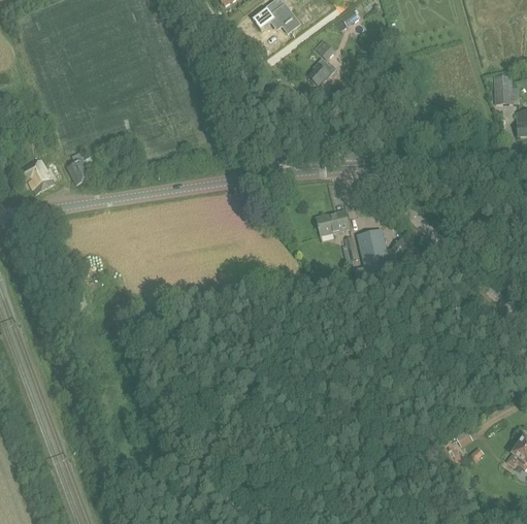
[(283,6),(277,0),(271,0),(264,6),(265,7),(250,20),(258,31),(268,22),(274,30),(278,27),(283,32),(292,26),(280,9),(283,6)]
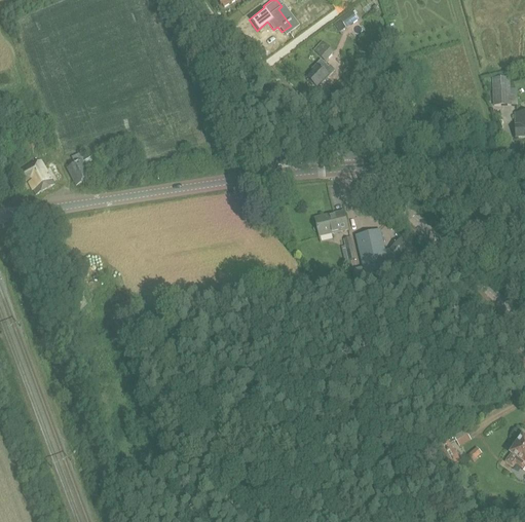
[(322,19),(299,8),(295,17),(304,22),(301,29),(314,35),(322,19)]
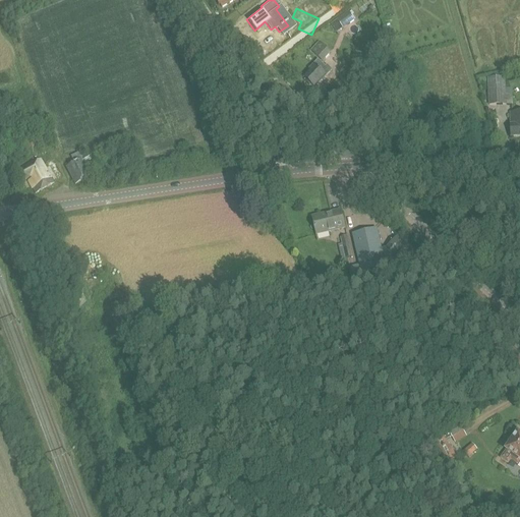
[(336,16),(343,24),(354,16),(347,8),(336,16)]
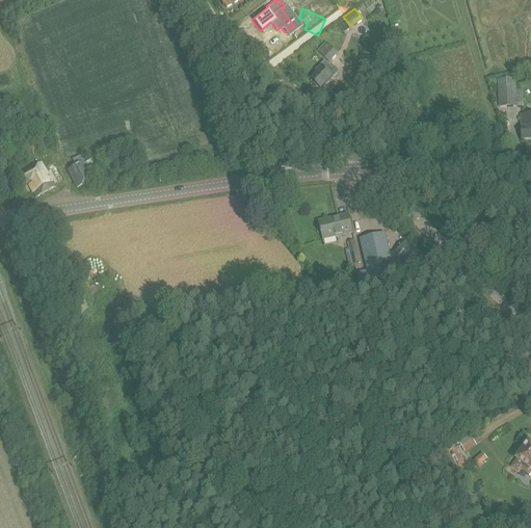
[(351,25),(357,34),(363,30),(361,27),(368,23),(364,17),(351,25)]
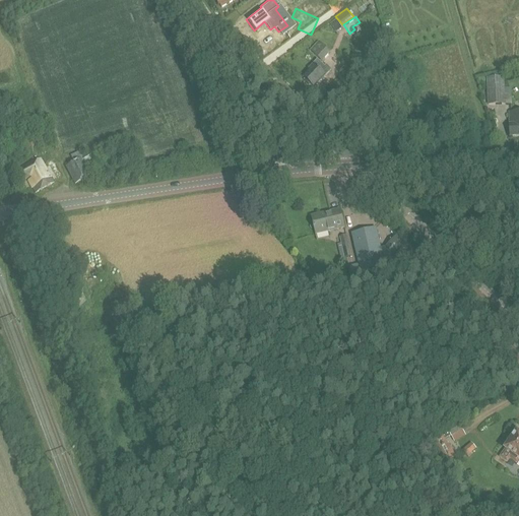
[(309,47),(321,58),(330,49),(318,38),(309,47)]
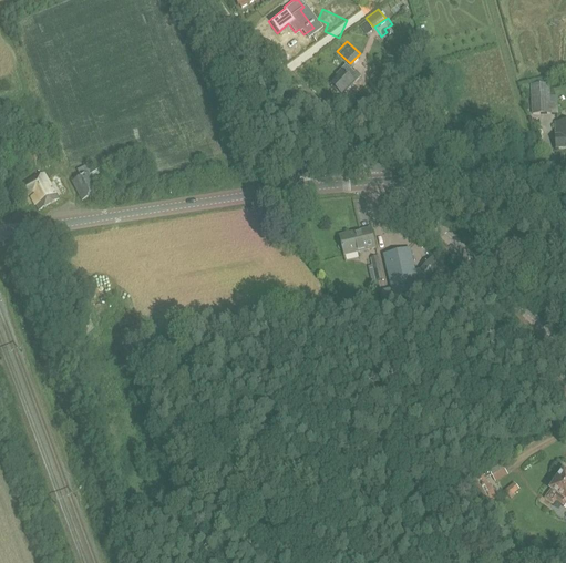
[(330,81),(341,92),(360,72),(354,68),(353,69),(347,63),(342,68),(341,65),(336,71),(338,73),(330,81)]
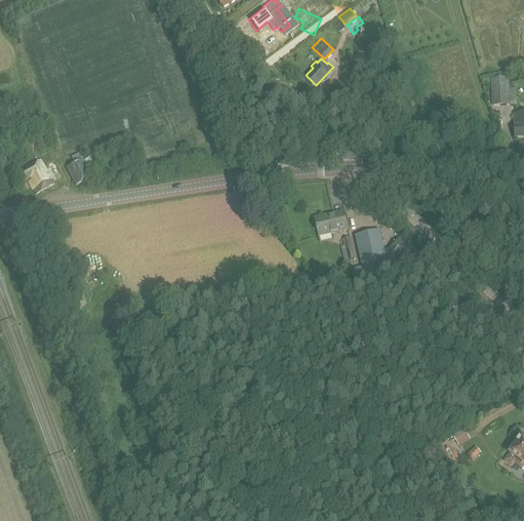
[(490,75),(491,103),(509,102),(508,74),(490,75)]
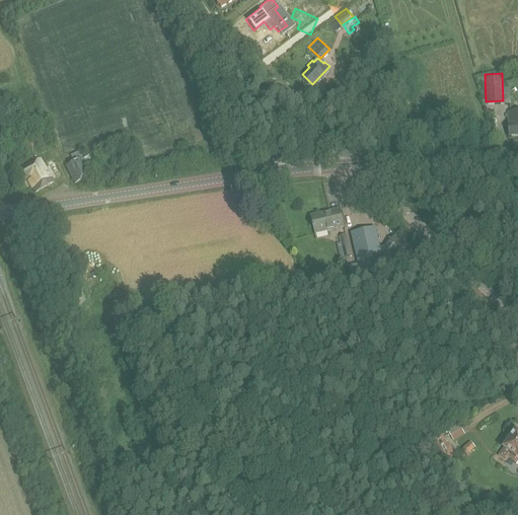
[(517,107),(507,107),(508,133),(517,133),(517,107)]
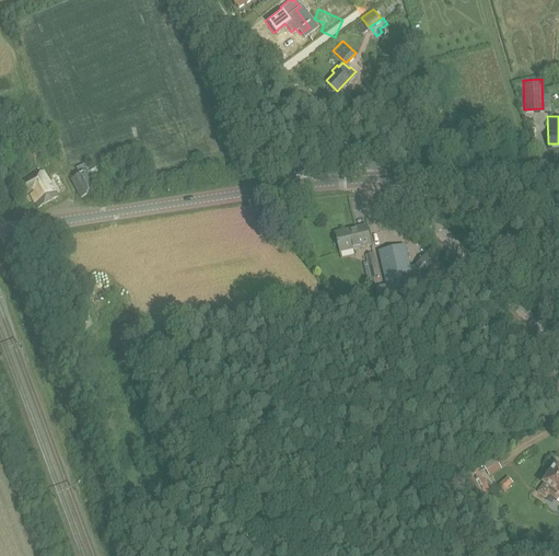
[(26,148),(28,157),(37,153),(34,145),(26,148)]
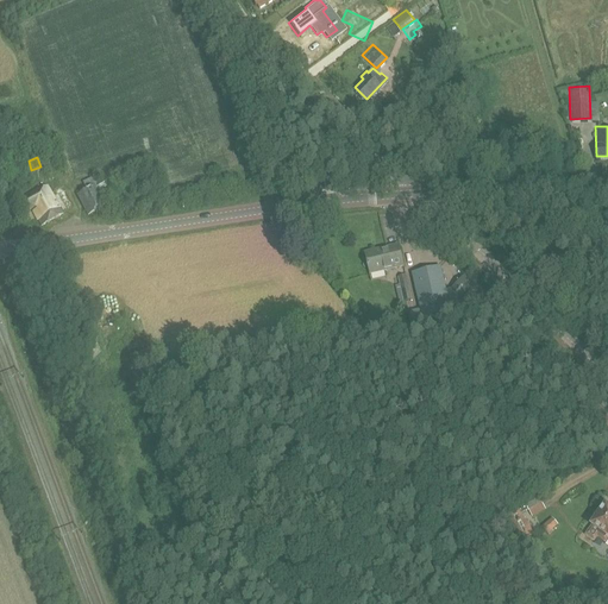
[(75,190),(86,212),(105,201),(101,193),(108,189),(104,178),(98,181),(93,172),(81,178),(85,184),(75,190)]
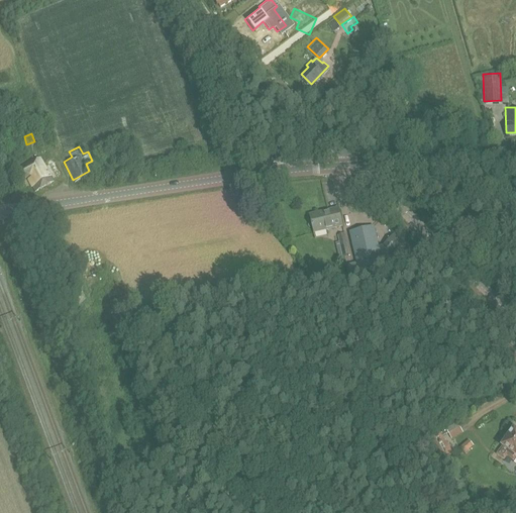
[(26,174),(34,188),(52,178),(39,155),(16,168),(21,177),(26,174)]
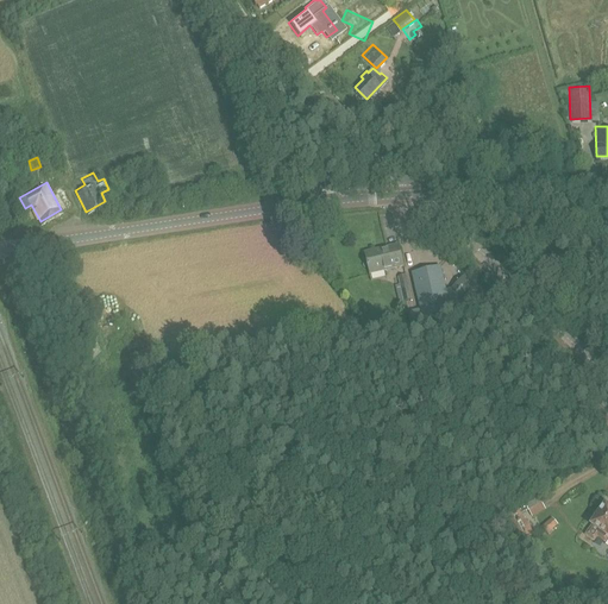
[(364,250),(369,270),(402,262),(397,241),(364,250)]
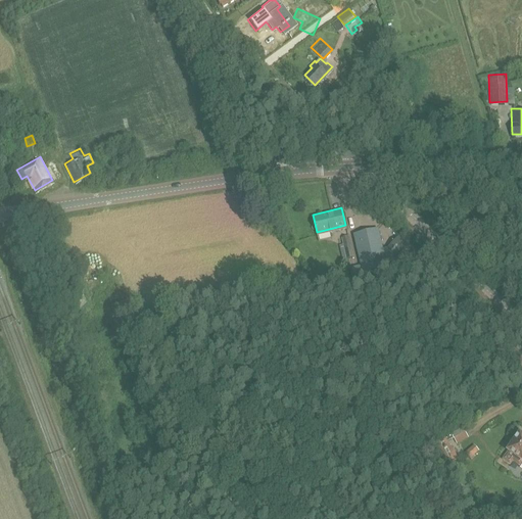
[(363,275),(365,280),(375,278),(375,279),(387,276),(384,265),(386,265),(402,261),(409,267),(421,254),(398,233),(387,245),(382,246),(377,226),(353,231),(362,269),(350,272),(351,278),(363,275)]
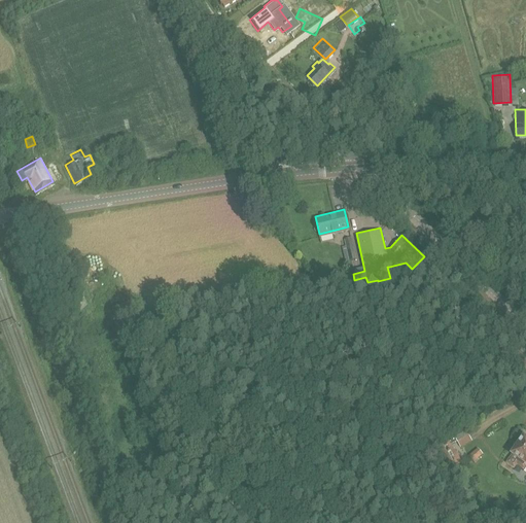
[(344,236),(349,257),(355,255),(350,235),(344,236)]
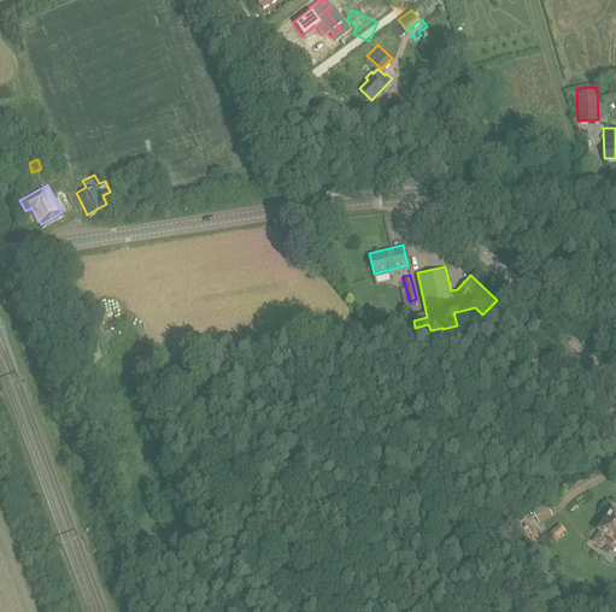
[(512,515),(528,546),(541,539),(533,522),(531,523),(527,517),(534,513),(538,521),(552,512),(544,496),(529,505),(531,506),(523,510),(512,515)]
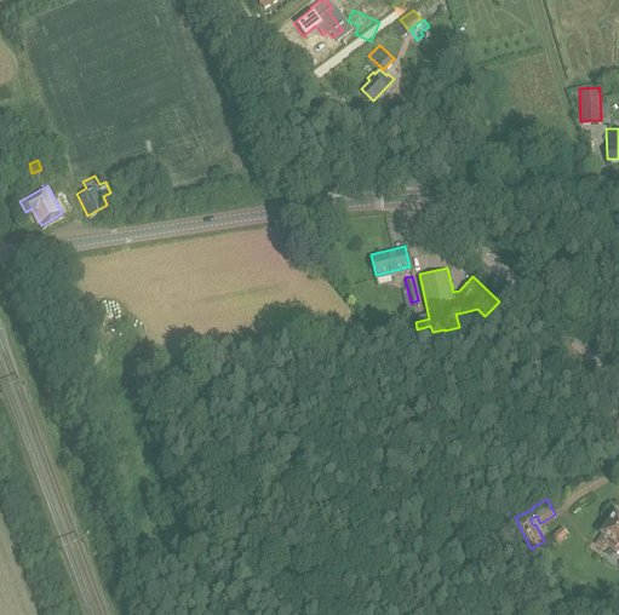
[(618,542),(618,513),(615,512),(595,541),(603,549),(608,542),(615,547),(618,542)]
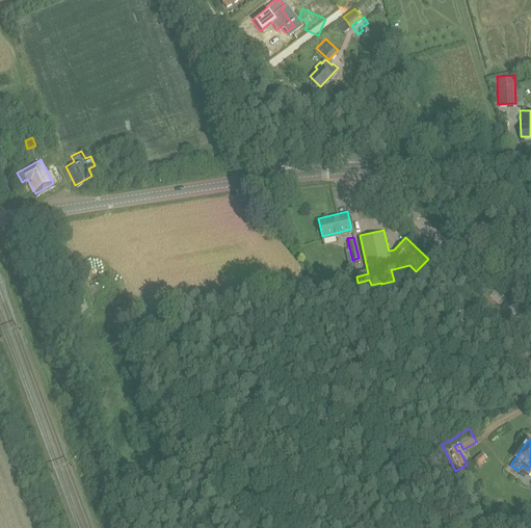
[(472,456),(477,464),(486,455),(481,448),(472,456)]
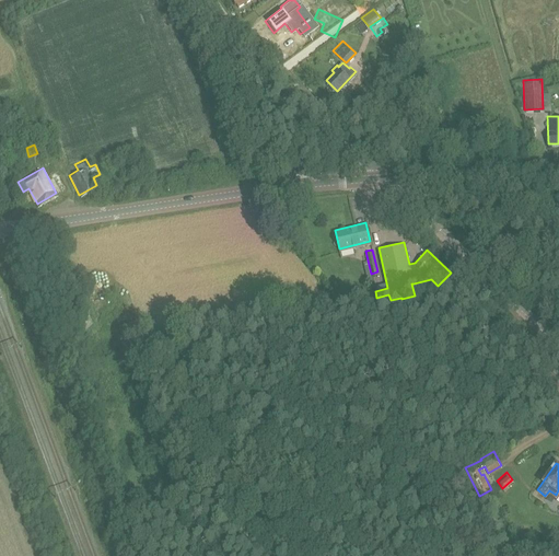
[(514,496),(521,490),(516,486),(510,491),(514,496)]
